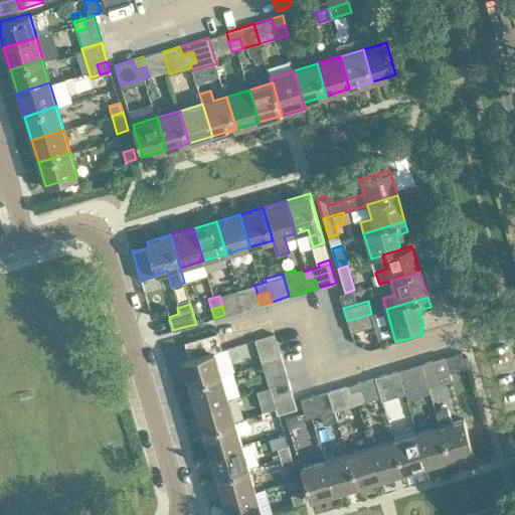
[(375,325),(371,314),(347,321),(351,332),(375,325)]
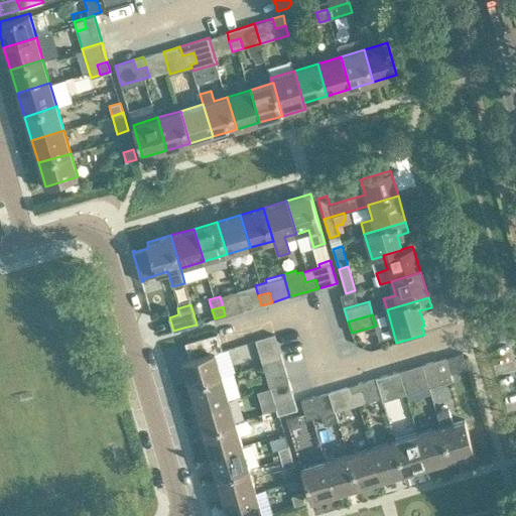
[(214,348),(221,346),(221,345),(218,346),(217,344),(220,344),(217,333),(184,343),(189,359),(181,361),(188,385),(222,375),(214,348)]
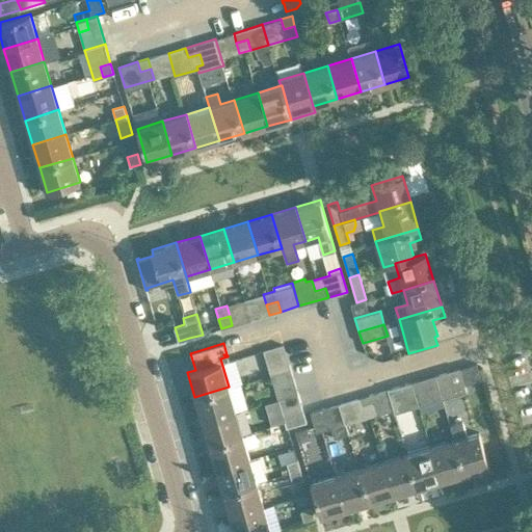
[(263,350),(272,380),(283,377),(278,367),(289,364),(284,344),(263,350)]
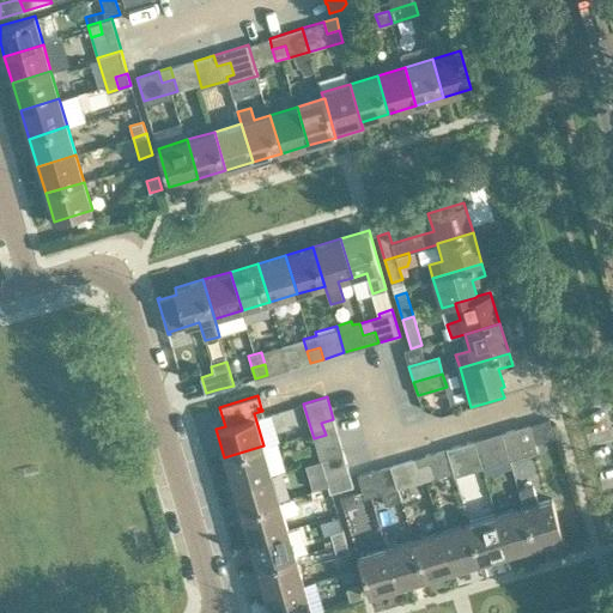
[(344,453),(333,419),(321,423),(326,435),(314,438),(320,460),(344,453)]
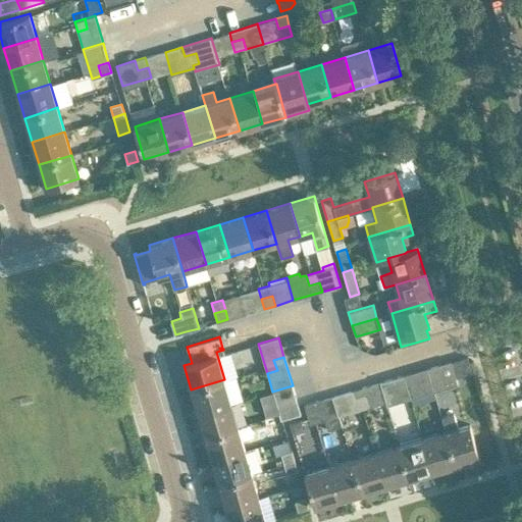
[(451,361),(426,368),(433,392),(458,384),(451,361)]
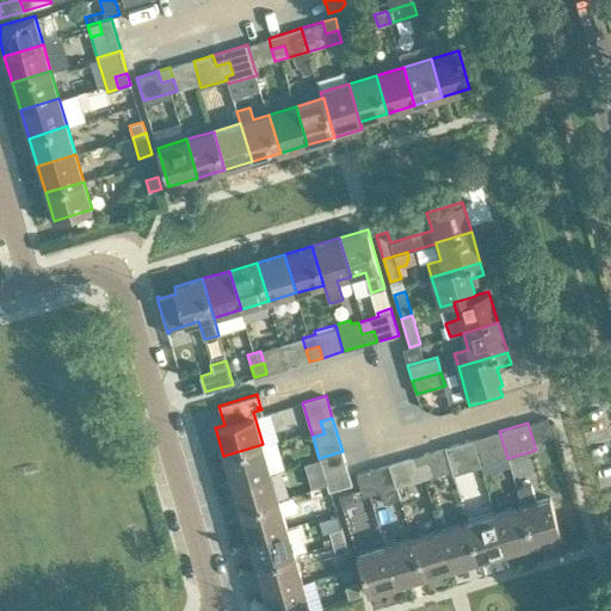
[(507,458),(499,431),(473,439),(481,467),(507,458)]
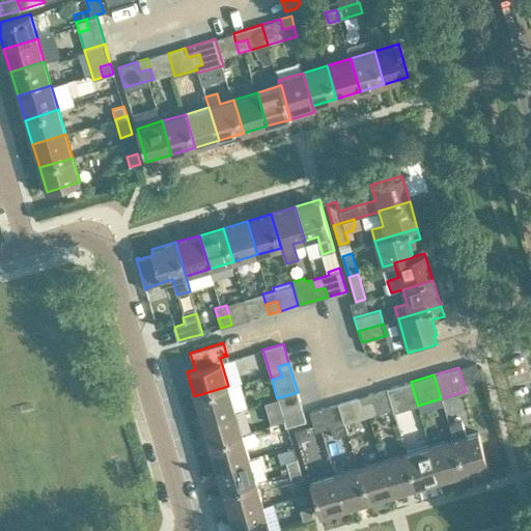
[(418,406),(411,382),(386,389),(393,412),(418,406)]
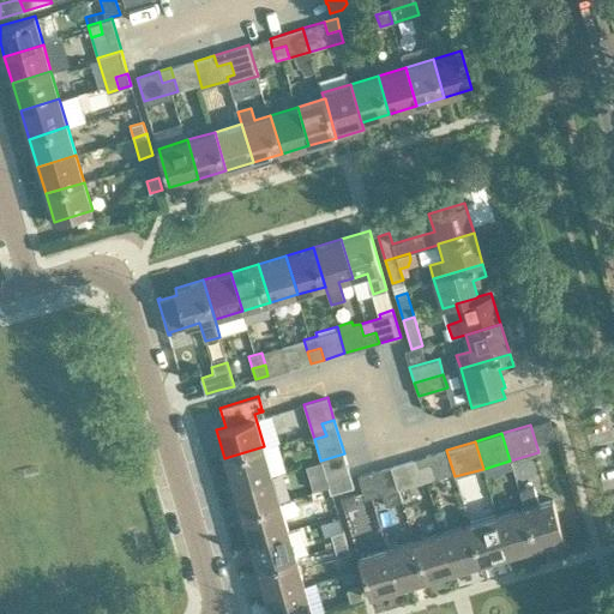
[(272,474),(264,446),(224,458),(233,486),(272,474)]
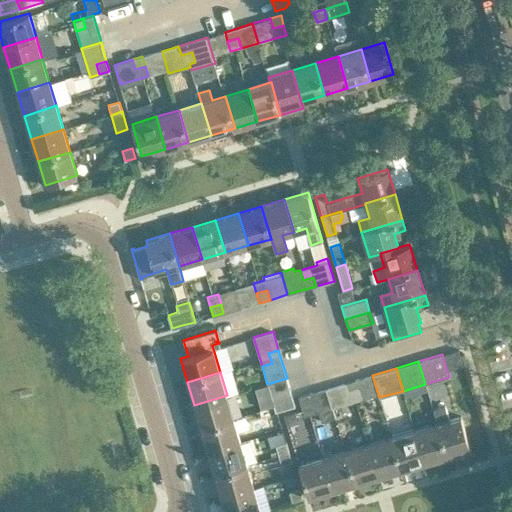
[(379,397),(372,375),(344,383),(347,393),(358,390),(361,400),(378,395),(378,398),(379,397)]
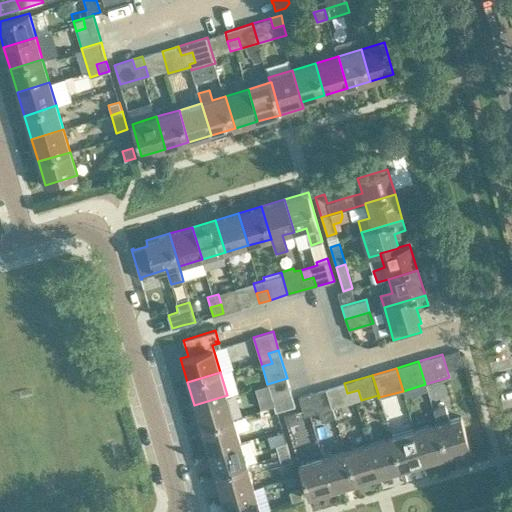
[(295,406),(287,378),(267,384),(272,402),(282,399),(285,409),(295,406)]
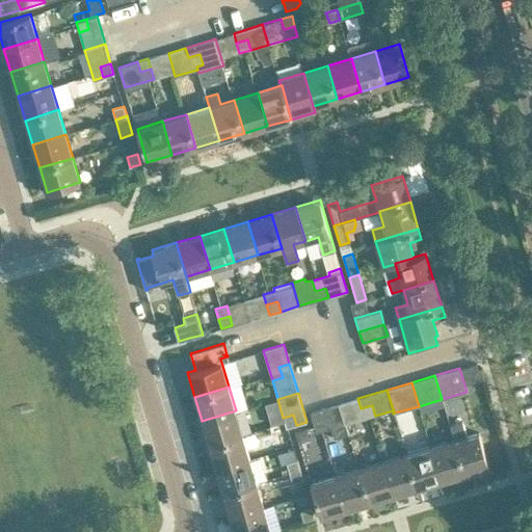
[(375,416),(372,405),(361,408),(357,398),(340,403),(348,432),(346,424),(375,416)]
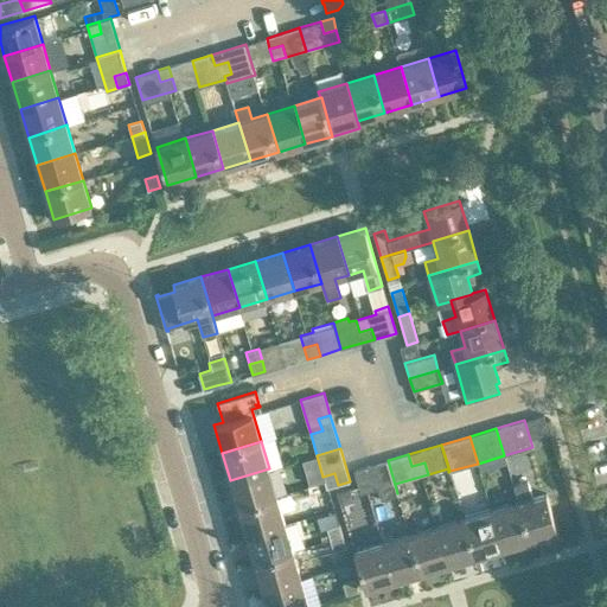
[(397,493),(388,460),(353,471),(357,483),(370,479),(374,490),(379,489),(382,499),(397,494),(397,493)]
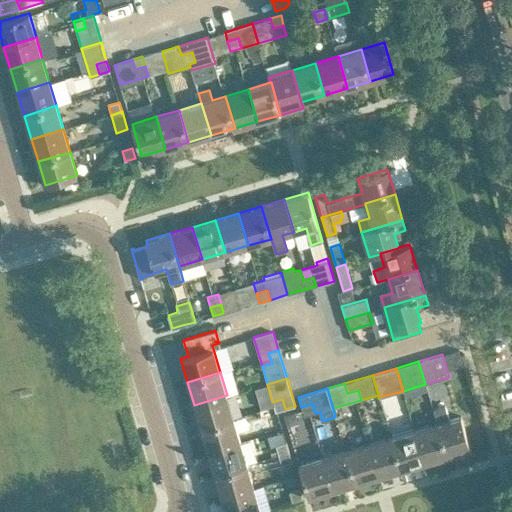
[(233,418),(227,395),(194,405),(201,428),(233,418)]
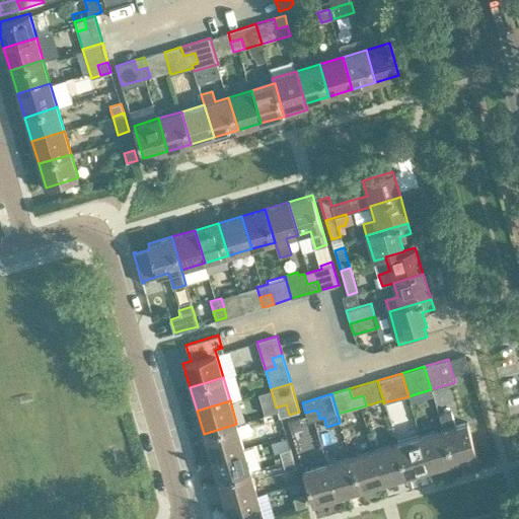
[(289,415),(286,404),(276,408),(279,418),(289,415)]
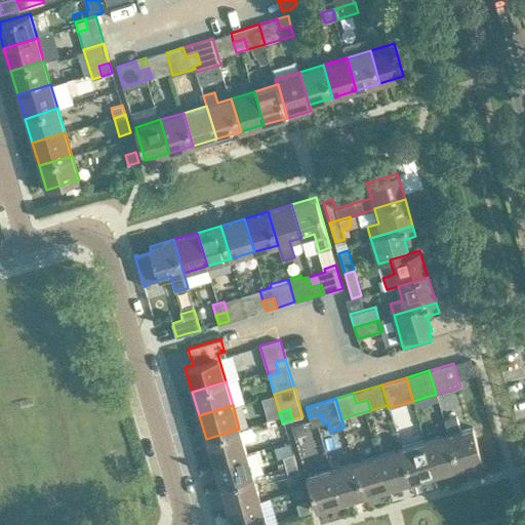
[(323,423),(320,414),(309,417),(312,428),(323,423)]
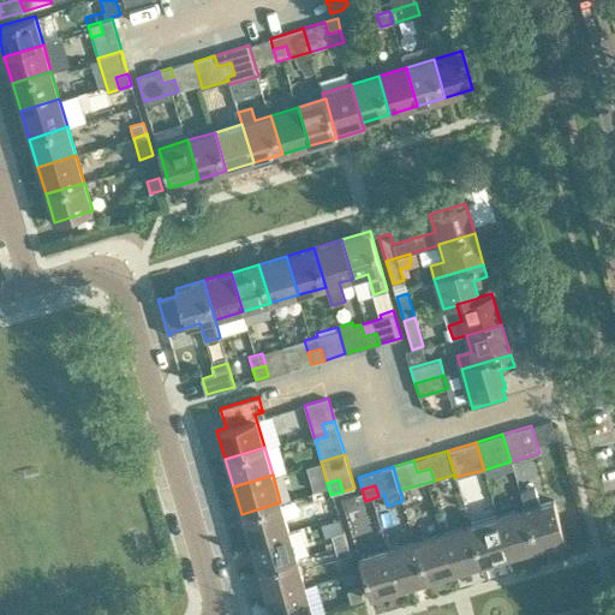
[(535,487),(520,491),(525,508),(537,547),(566,539),(554,500),(539,505),(535,487)]
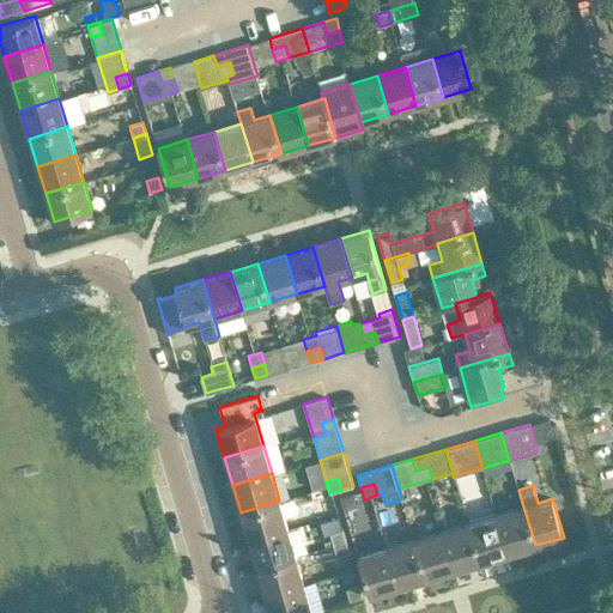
[(341,498),(345,510),(360,505),(357,493),(341,498)]
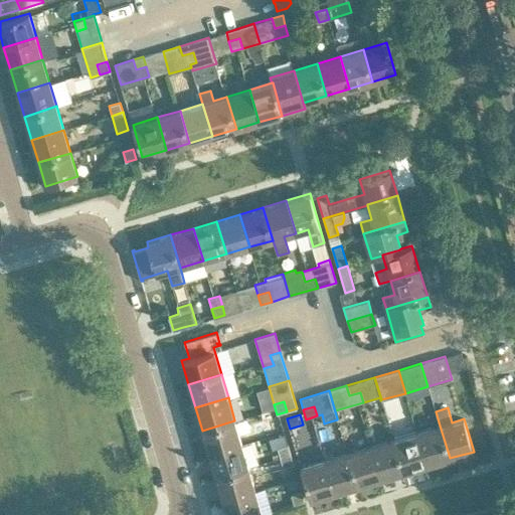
[(241,445),(234,420),(202,431),(209,454),(241,445)]
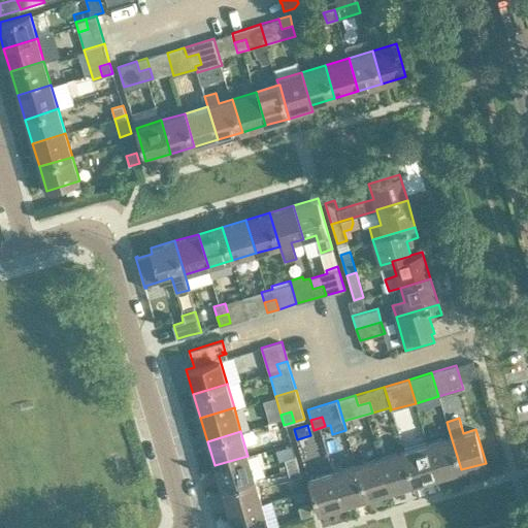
[(461,469),(451,436),(427,443),(437,476),(461,469)]
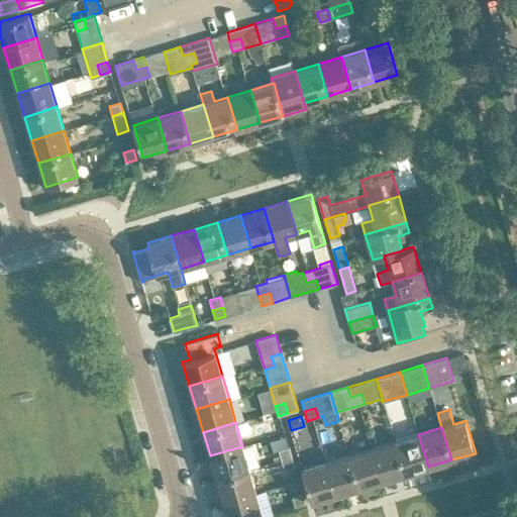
[(428,467),(418,434),(395,441),(405,474),(428,467)]
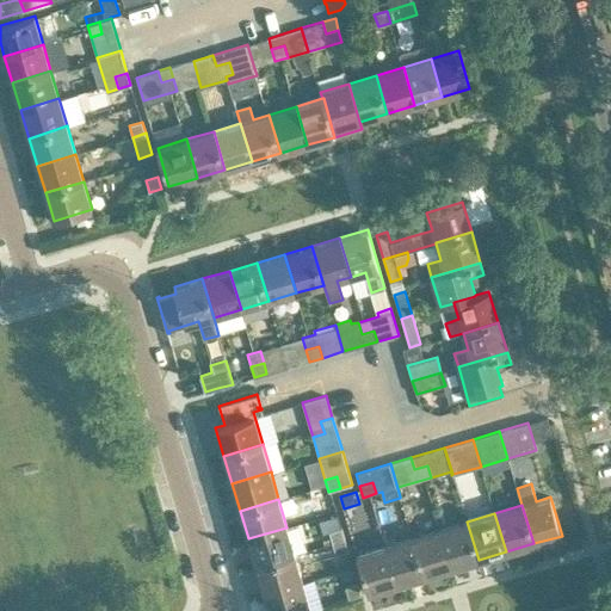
[(479,560),(467,522),(439,530),(451,568),(479,560)]
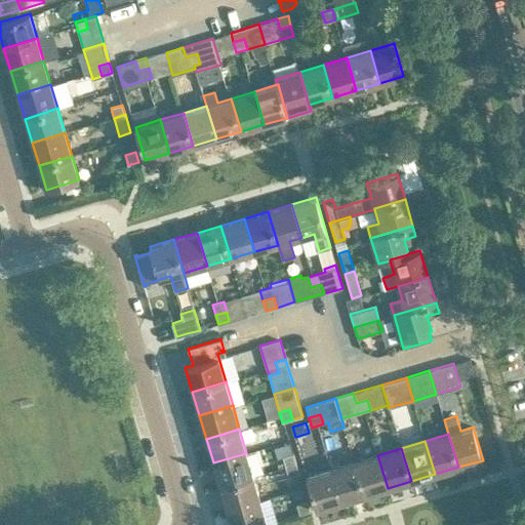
[(220,486),(253,477),(246,453),(213,462),(220,486)]
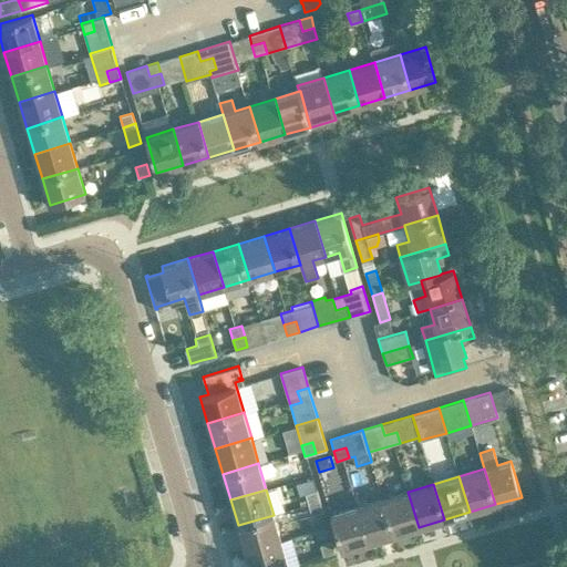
[(306,494),(309,504),(320,501),(317,490),(306,494)]
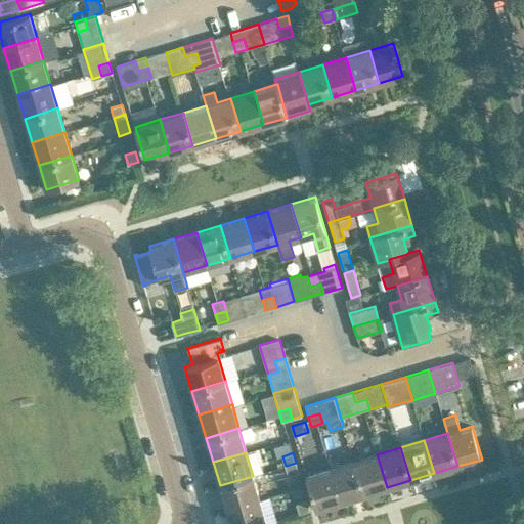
[(387,487),(377,454),(353,462),(363,494),(387,487)]
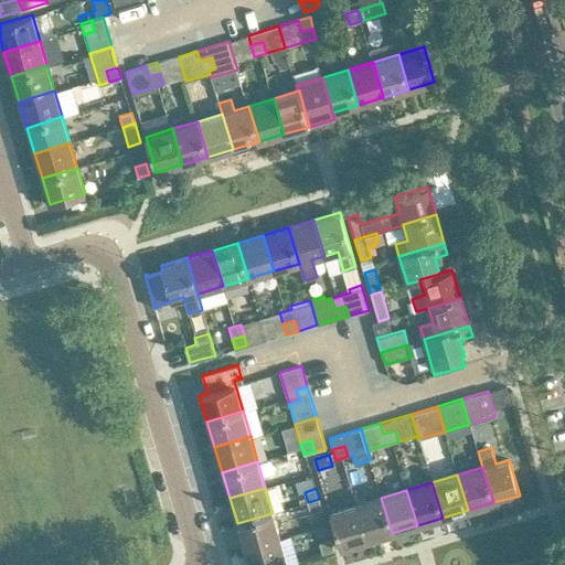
[(392,533),(381,498),(355,505),(366,541),(392,533)]
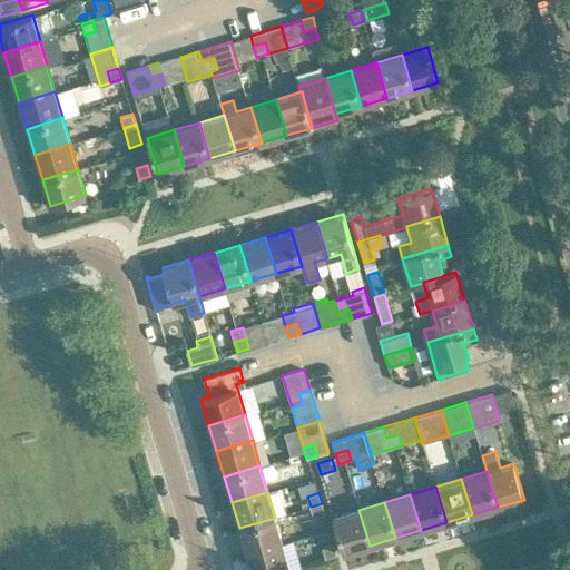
[(325,514),(322,503),(311,507),(314,518),(325,514)]
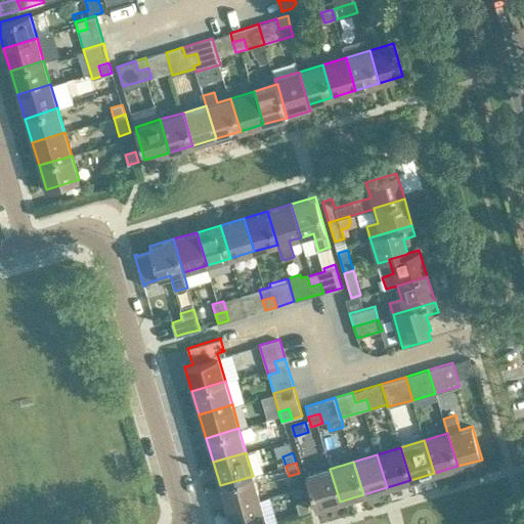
[(340,501),(330,469),(306,476),(316,509),(340,501)]
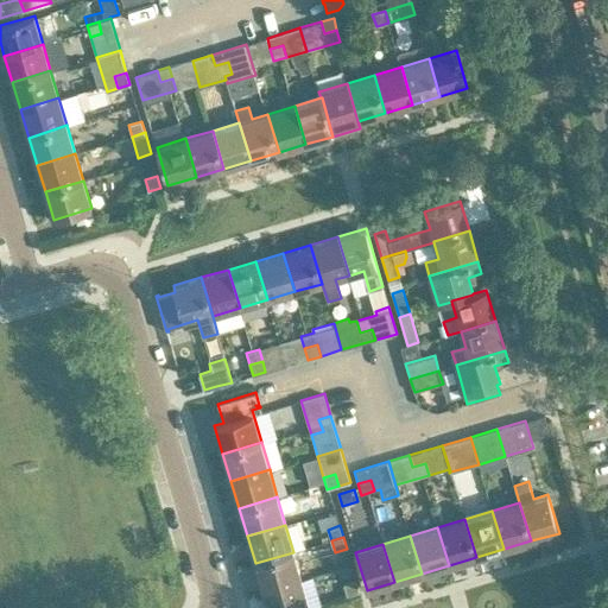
[(263,590),(302,580),(293,552),(255,563),(263,590)]
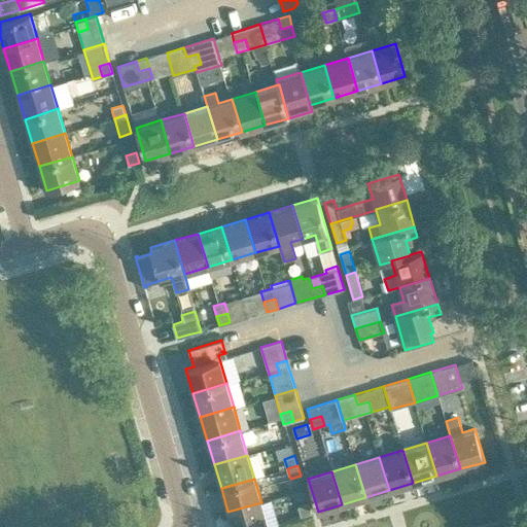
[(304,490),(292,493),(294,500),(306,497),(304,490)]
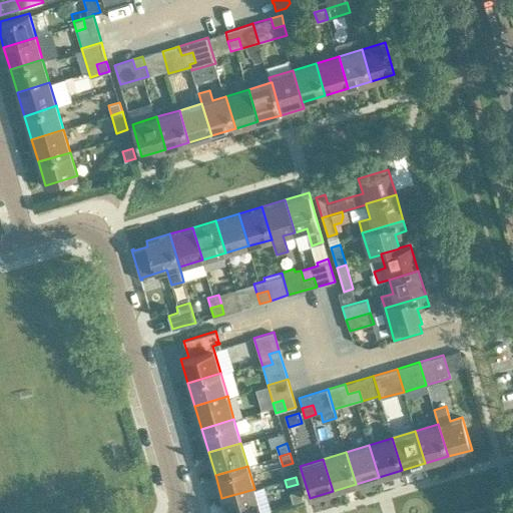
[(258,512),(262,512),(254,489),(221,498),(225,512),(258,512)]
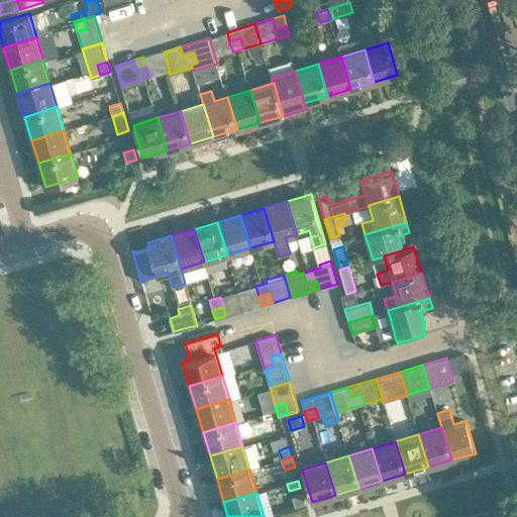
[(292,497),(295,507),(306,504),(303,494),(292,497)]
